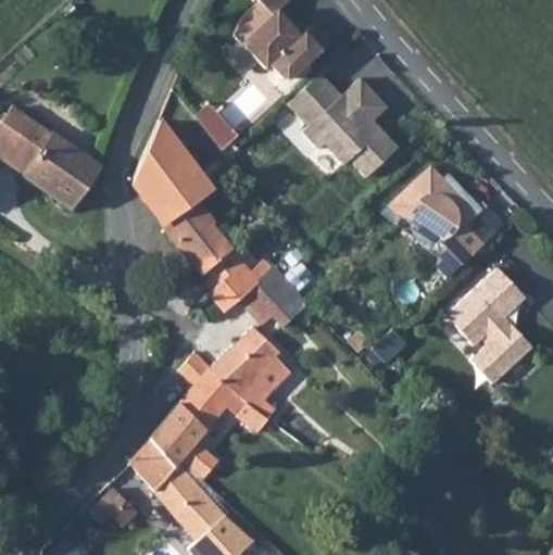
[(233,38),(264,71),(268,66),(281,80),(289,80),(326,45),(310,27),(299,37),(276,13),(288,1),(287,0),(254,0),(258,3),(239,22),(233,38)]
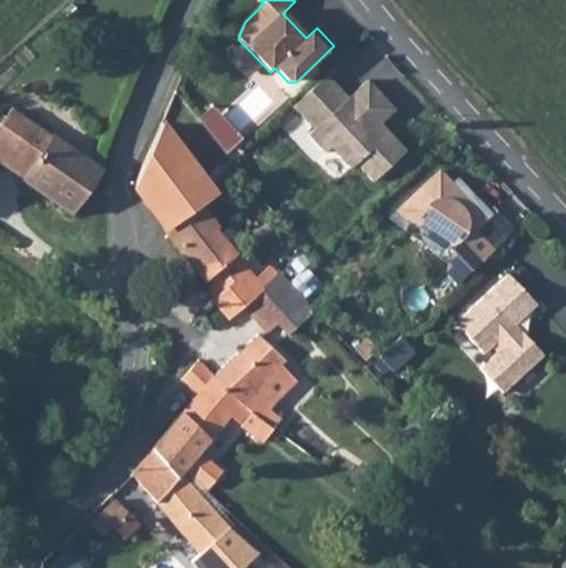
[(359,98),(338,78),(299,116),(360,175),(367,169),(381,186),(419,147),(397,125),(407,111),(378,81),(359,98)]
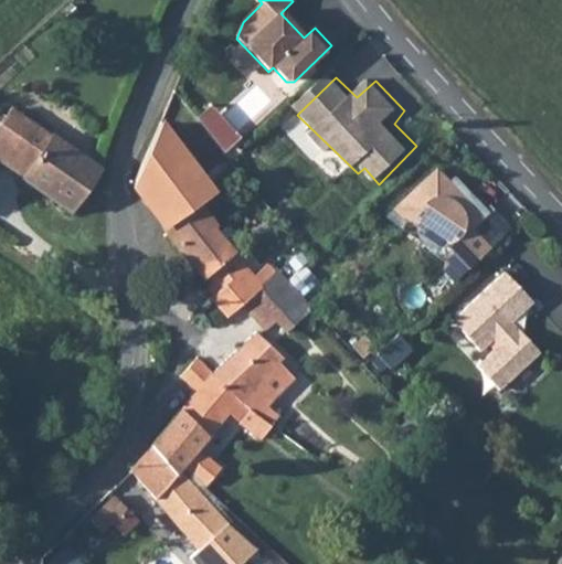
[(0,160),(73,214),(103,170),(56,136),(54,137),(33,123),(18,109),(13,105),(10,108),(7,106),(0,114),(0,160)]
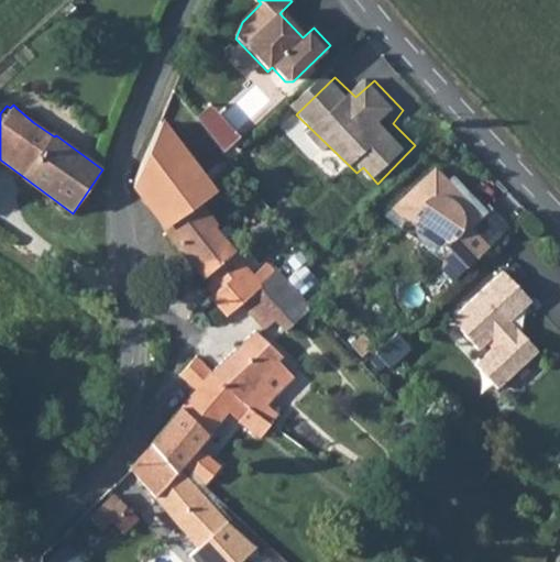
[(199,202),(213,193),(164,124),(140,179),(140,194),(166,229),(199,202)]
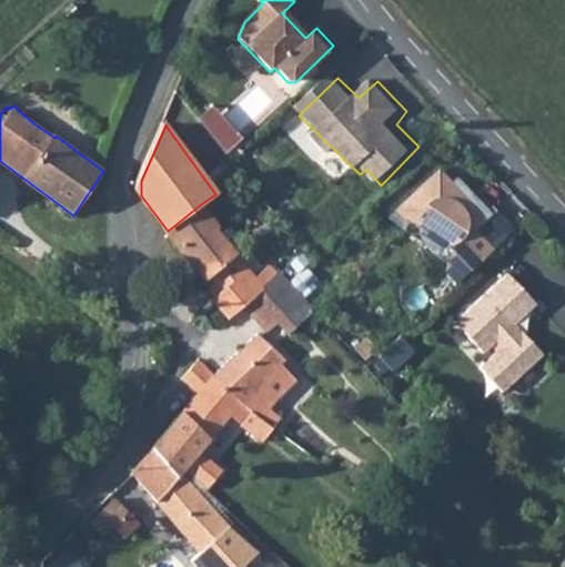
[(504,213),(452,166),(400,221),(413,230),(426,234),(445,251),(458,264),(466,277),(491,256),(507,241),(521,230),(504,213)]
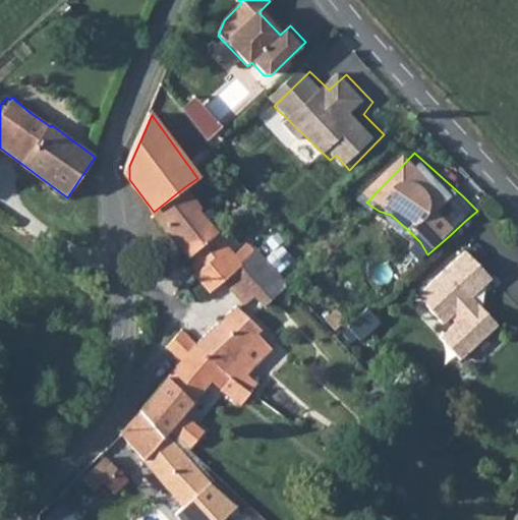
[(190,260),(193,257),(216,235),(196,211),(198,209),(184,187),(154,212),(190,260)]
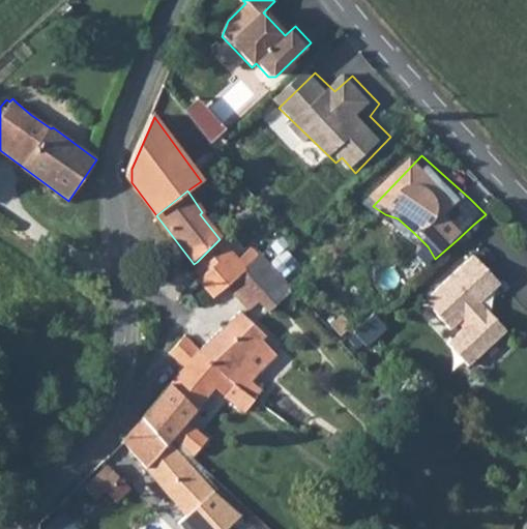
[(228,287),(247,269),(220,239),(197,262),(205,275),(195,285),(210,303),(228,287)]
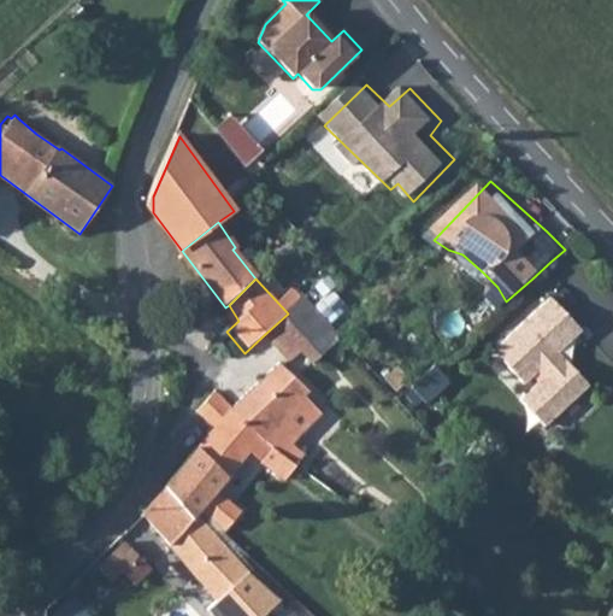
[(289,359),(328,324),(304,298),(288,314),(265,334),(289,359)]
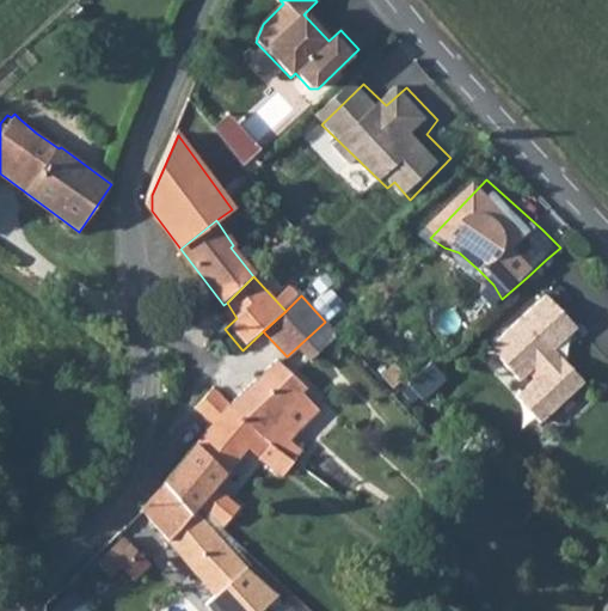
[(591,328),(559,295),(499,354),(534,389),(523,403),(552,433),(602,385),(570,349),(591,328)]
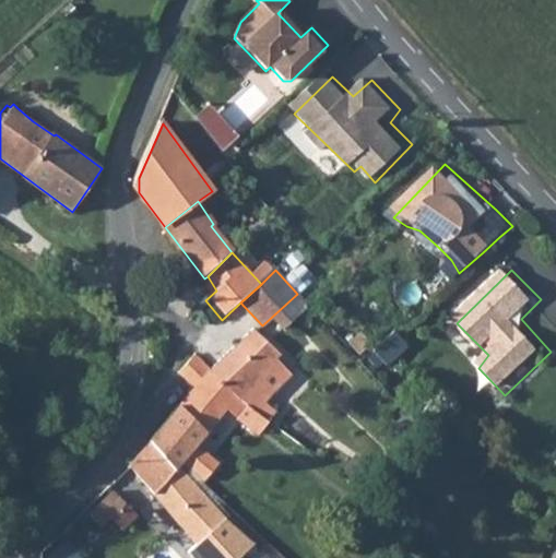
[(281,356),(255,332),(212,372),(239,398),(281,356)]
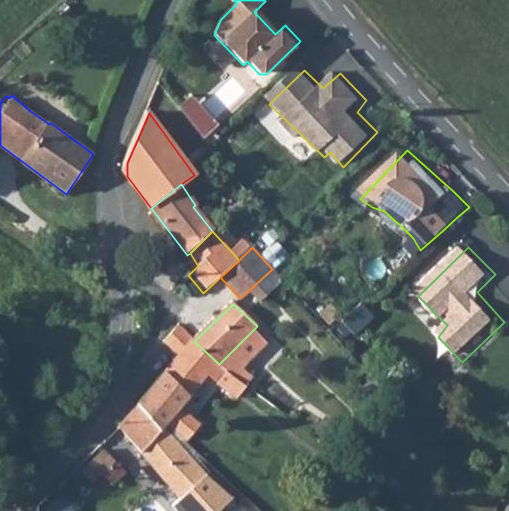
[(219,364),(194,341),(180,327),(166,344),(181,357),(168,373),(192,395),(211,374),(219,381),(227,373),(219,364)]
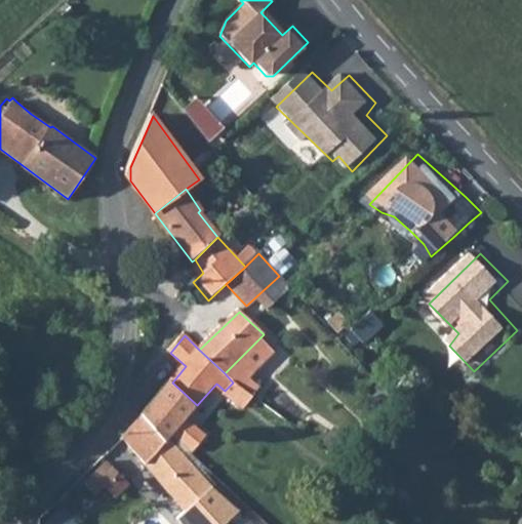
[(172,383),(146,414),(168,439),(171,435),(197,405),(172,383)]
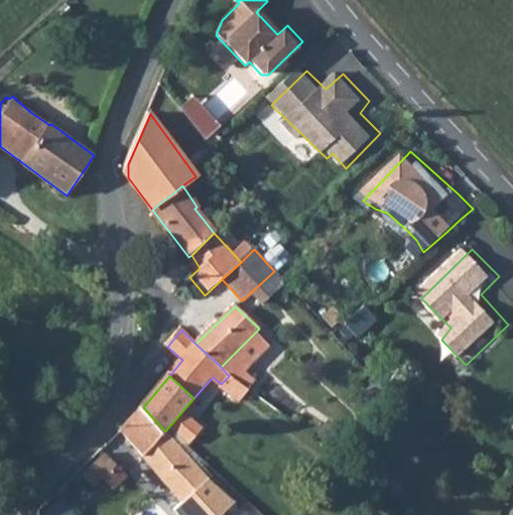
[(143,407),(122,432),(143,458),(165,431),(143,407)]
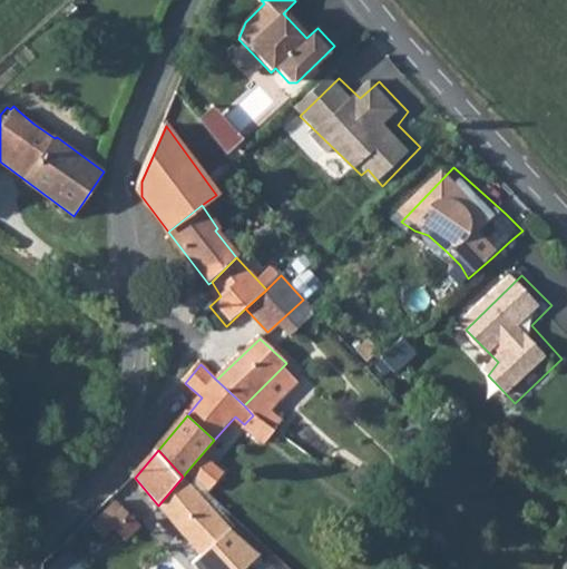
[(158,506),(192,543),(202,556),(231,529),(188,482),(192,478),(186,472),(183,477),(158,506)]
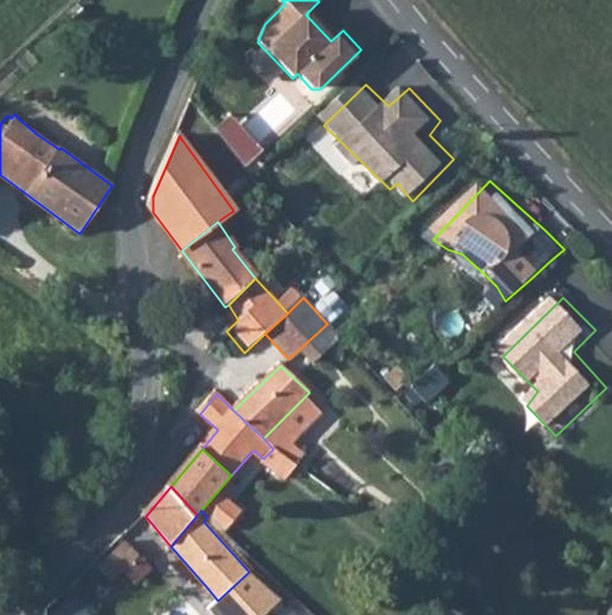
[(125,544),(99,569),(112,583),(138,557),(125,544)]
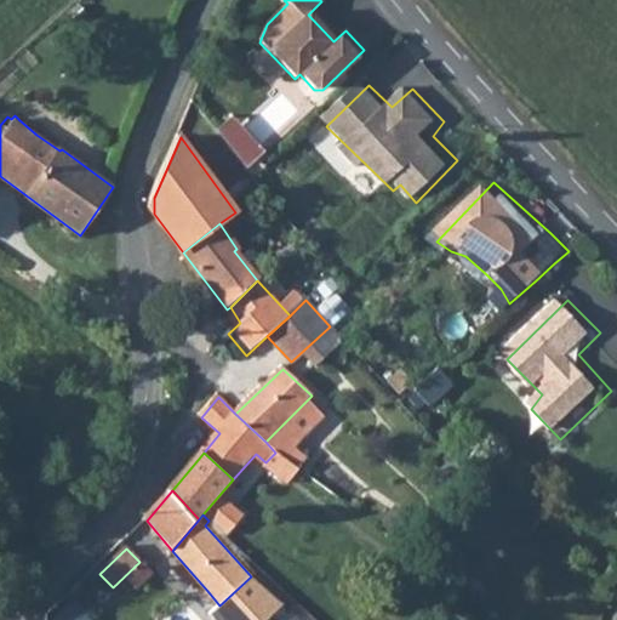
[(263,619),(283,603),(251,576),(220,606),(212,613),(217,619),(263,619)]
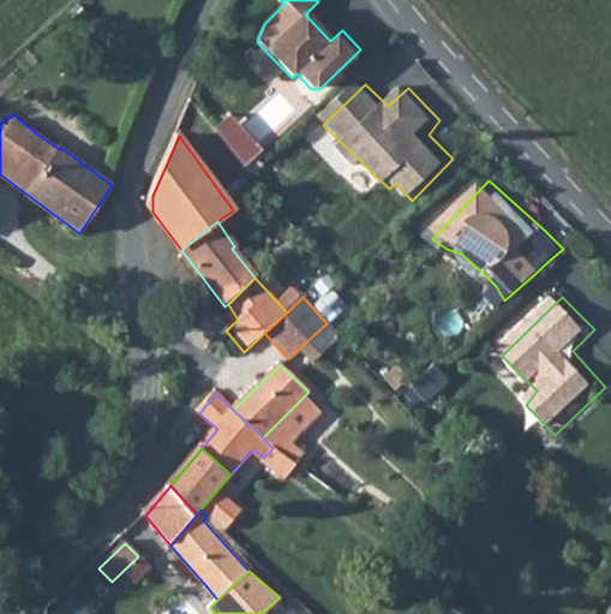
[(97,613),(78,595),(59,613),(97,613)]
